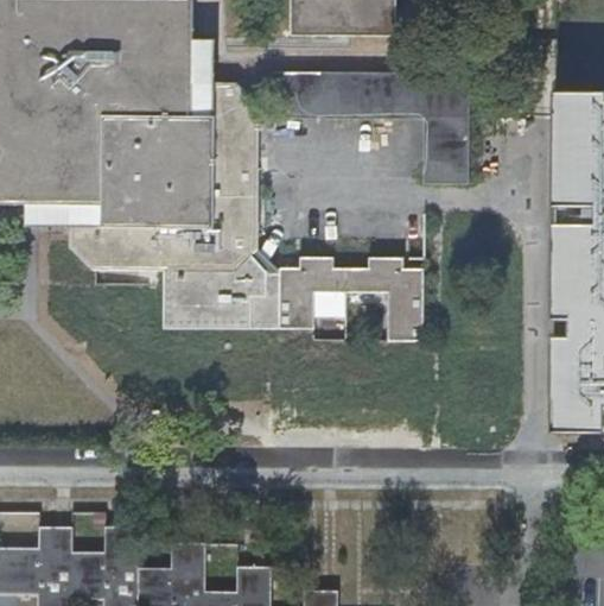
[(0,202),(69,203),(69,244),(69,248),(90,270),(160,271),(160,328),(278,328),(278,276),(267,276),(249,257),(258,248),(259,106),(235,82),(192,82),(194,0),(0,0),(0,202)]
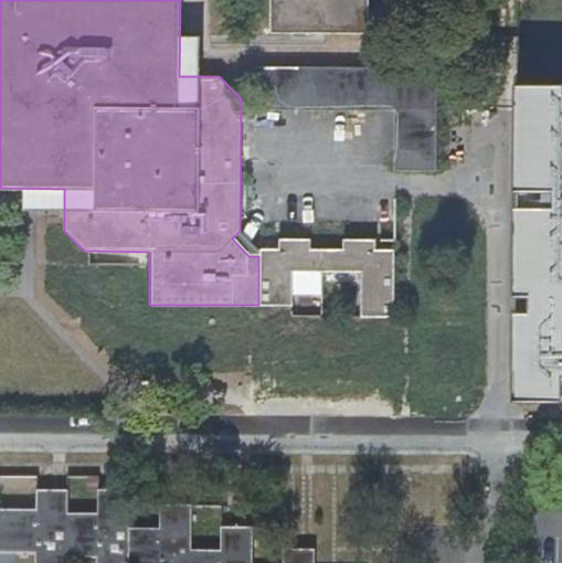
[(268,0),(268,32),(368,33),(368,0),(268,0)]
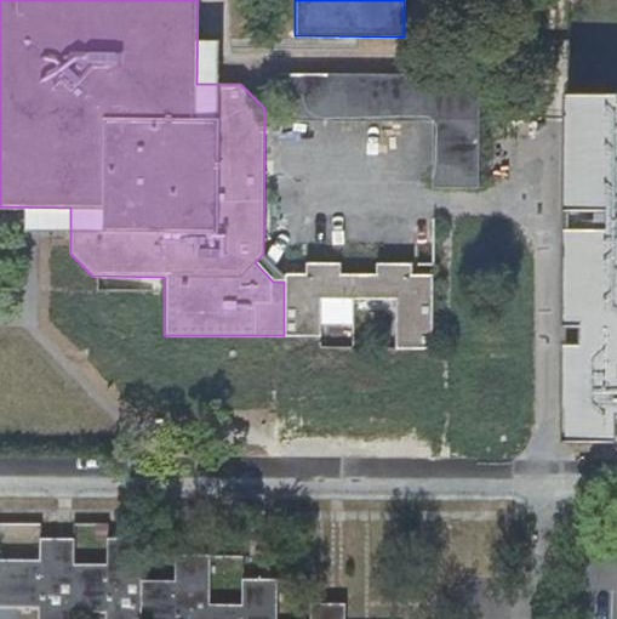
[(279,73),(279,120),(352,121),(433,121),(433,187),(478,187),(479,74),(279,73)]
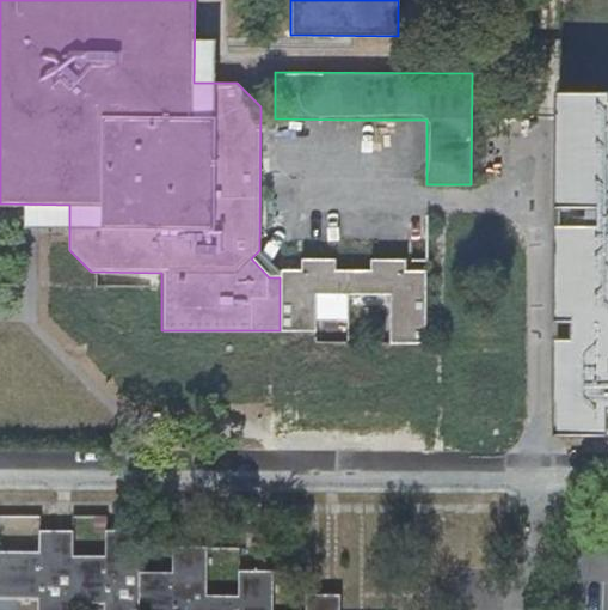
[(607,89),(557,90),(553,433),(607,433),(607,420),(607,89)]
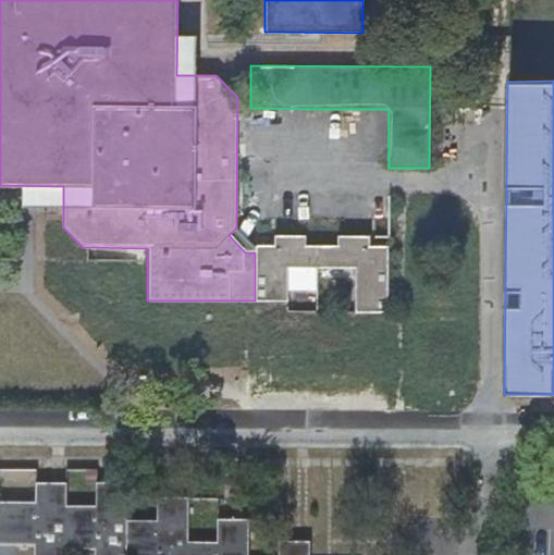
[(273,245),(255,245),(255,253),(255,300),(287,301),(288,268),(354,268),(354,311),(388,312),(388,246),(369,246),(369,235),(337,235),(337,245),(307,245),(306,235),(274,235),(273,245)]
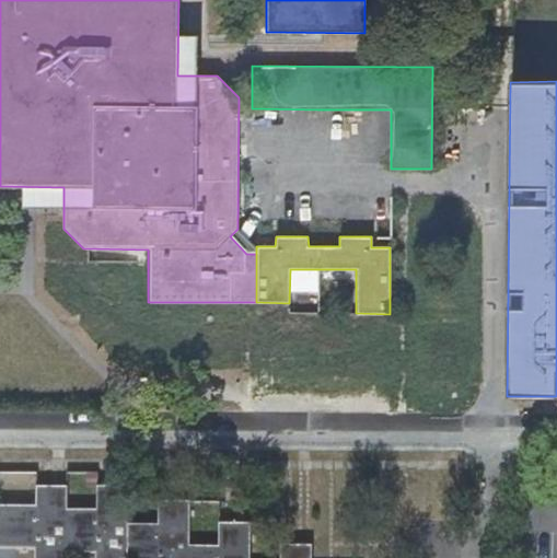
[(312,557),(312,545),(306,545),(299,545),(280,546),(279,557),(250,557),(250,524),(218,524),(218,546),(189,546),(189,502),(158,502),(158,524),(128,524),(128,487),(96,487),(95,510),(67,510),(67,487),(53,487),(35,487),(35,507),(0,506),(0,549),(33,549),(33,557),(66,557),(67,555),(95,555),(94,557),(312,557)]
